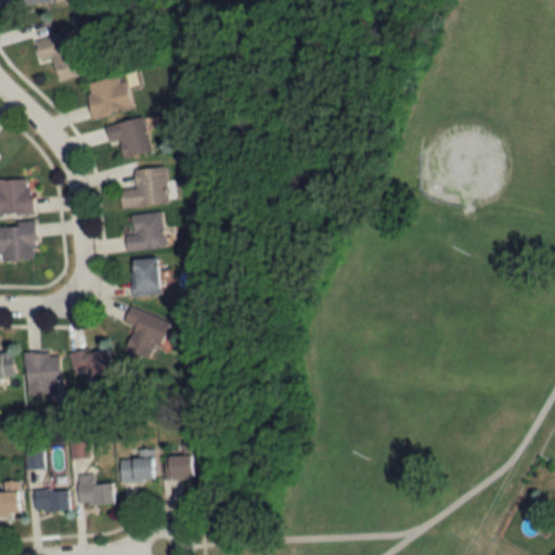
[(39,63),(52,60),(56,80),(88,74),(79,31),(35,41),(39,63)]
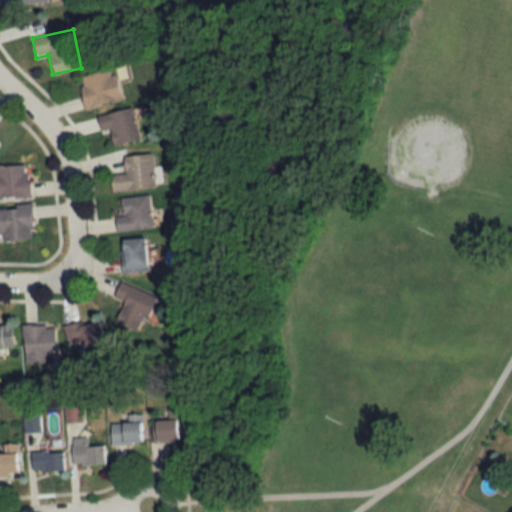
[(121,100),(113,68),(76,78),(85,110),(121,100)]
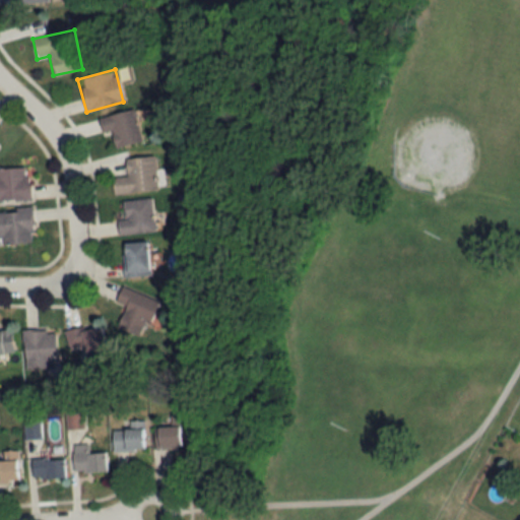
[(142,142),(134,110),(99,118),(102,133),(111,131),(115,148),(142,142)]
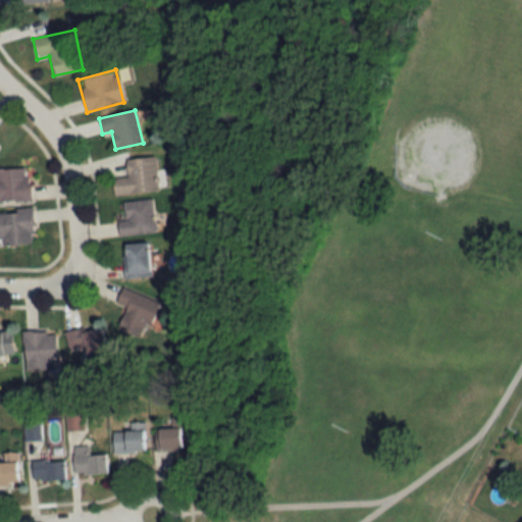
[(114,196),(157,192),(154,157),(125,159),(127,177),(113,179),(114,196)]
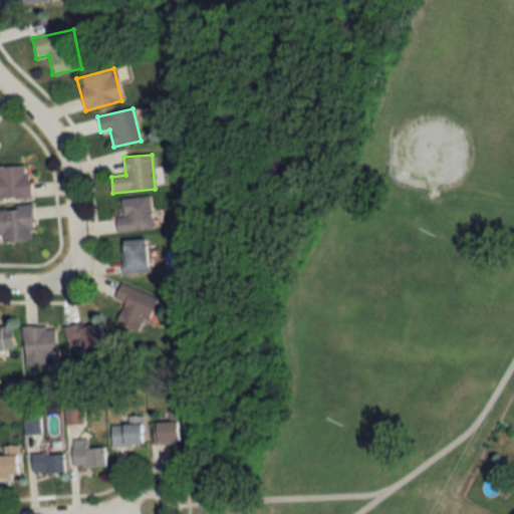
[(0,198),(27,198),(27,167),(0,167),(0,198)]
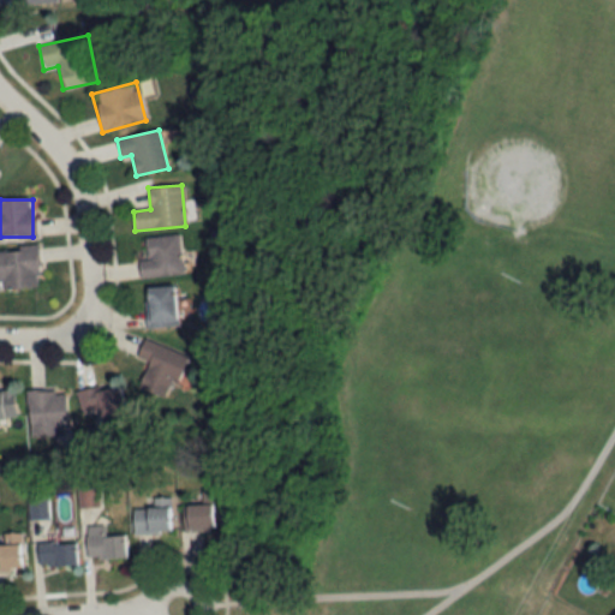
[(179,234),(144,238),(147,260),(138,261),(139,279),(183,275),(179,234)]
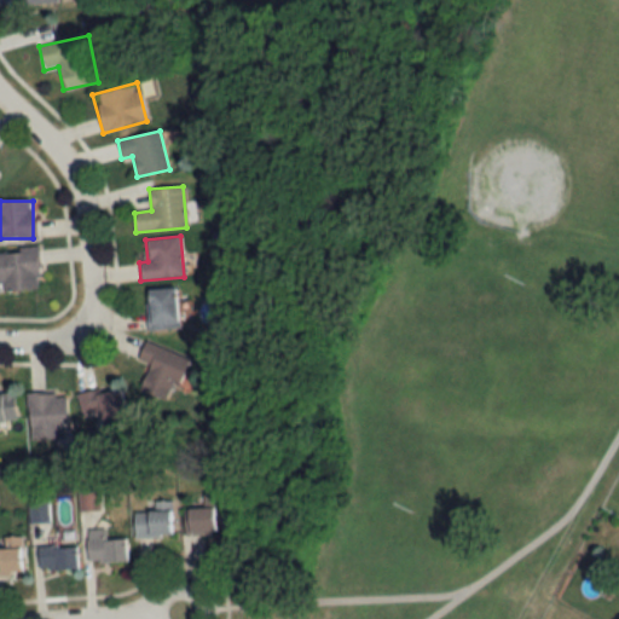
[(0,249),(0,290),(40,289),(39,248),(0,249)]
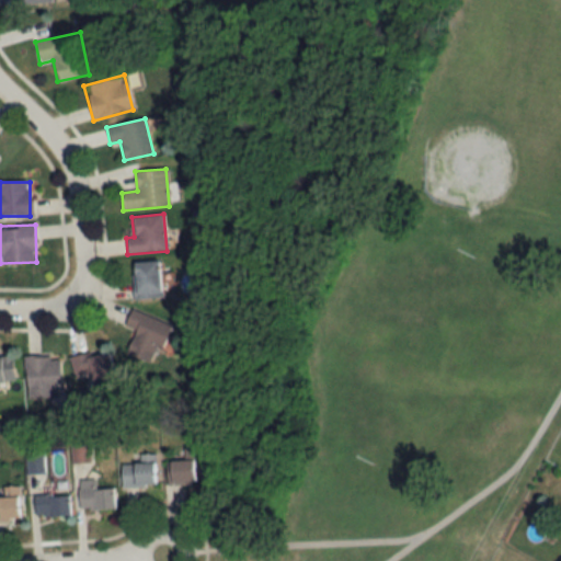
[(133,299),(161,299),(160,262),(133,263),(133,299)]
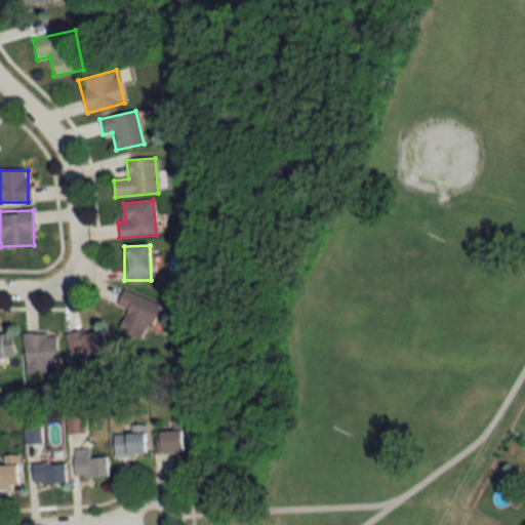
[(140,336),(145,325),(152,328),(160,305),(122,290),(116,307),(128,312),(122,329),(140,336)]
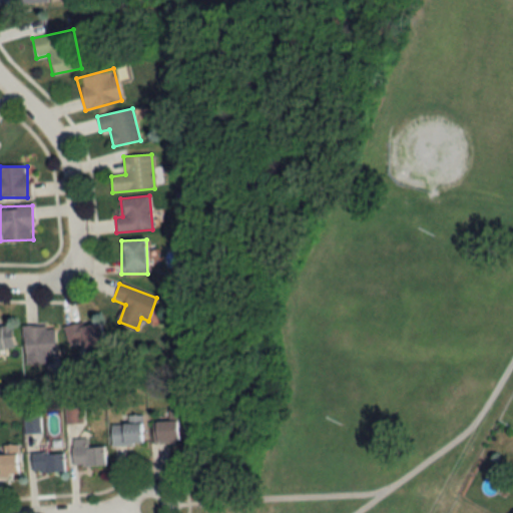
[(104,356),(100,322),(65,326),(67,344),(84,342),(86,358),(104,356)]
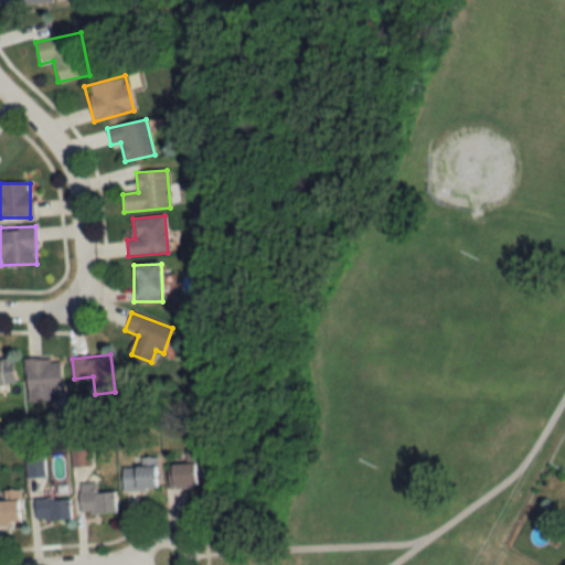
[(25,360),(25,398),(60,398),(60,359),(25,360)]
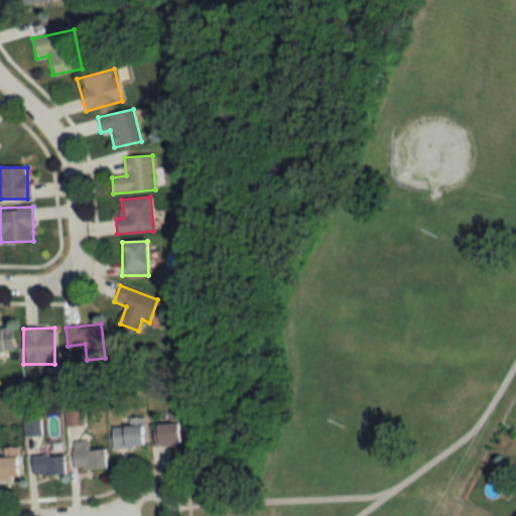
[(13,329),(0,329),(0,351),(13,351),(13,329)]
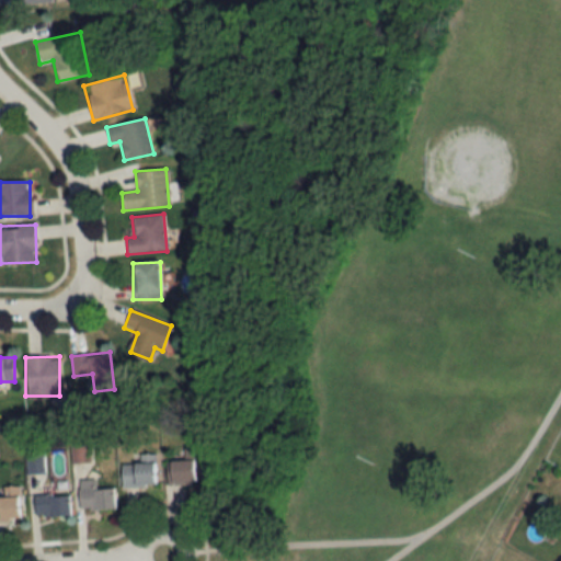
[(201,449),(183,449),(183,461),(165,461),(164,484),(201,484),(201,449)]
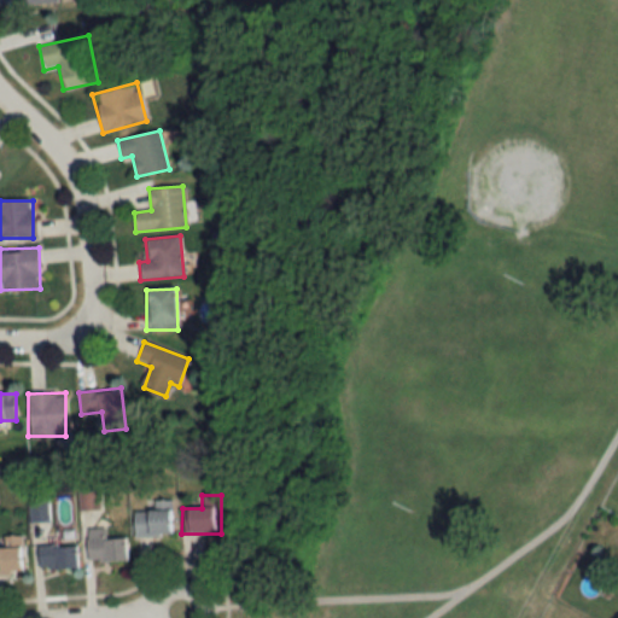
[(134,512),(134,536),(170,536),(170,501),(155,501),(155,512),(134,512)]
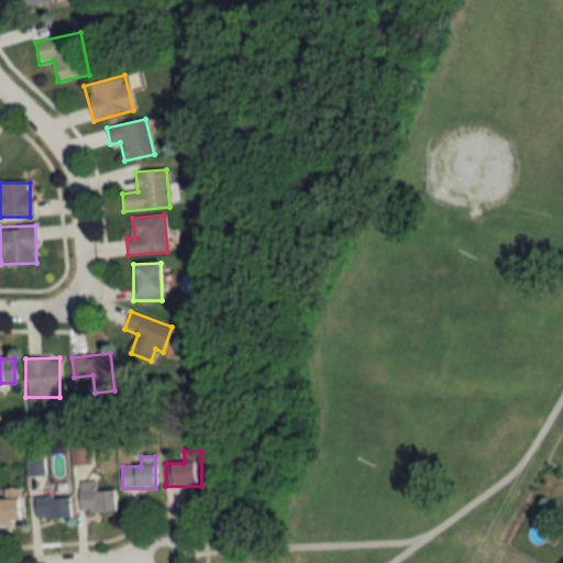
[(95,492),(95,481),(78,482),(79,512),(114,511),(114,492),(95,492)]
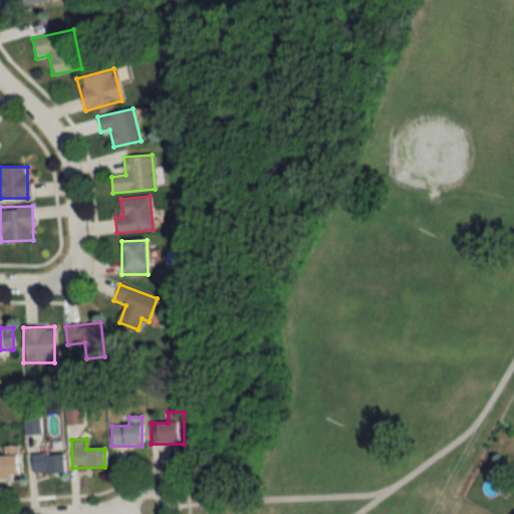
[(0,477),(18,478),(18,447),(3,447),(3,456),(0,456),(0,477)]
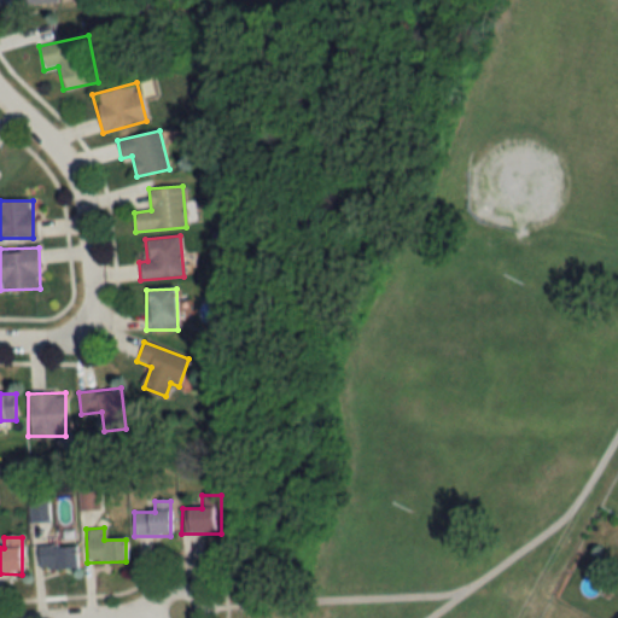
[(76,546),(38,546),(38,569),(76,569),(76,546)]
